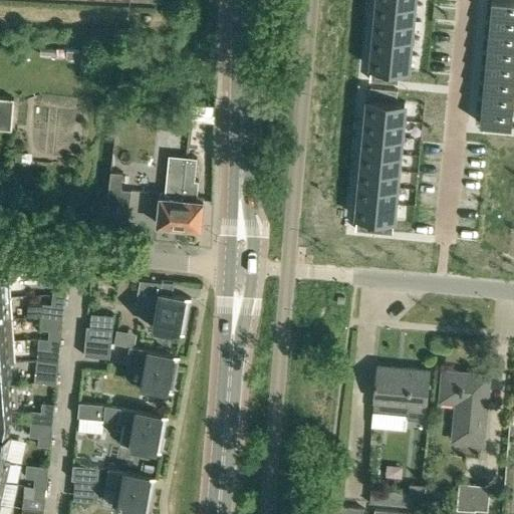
[(389,0),(376,0),(375,16),(413,19),(414,2),(389,0)]
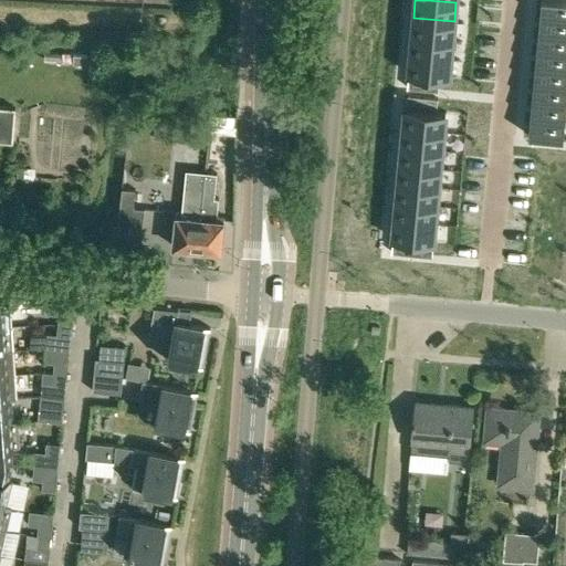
[(565,0),(541,0),(540,13),(565,16),(565,0)]
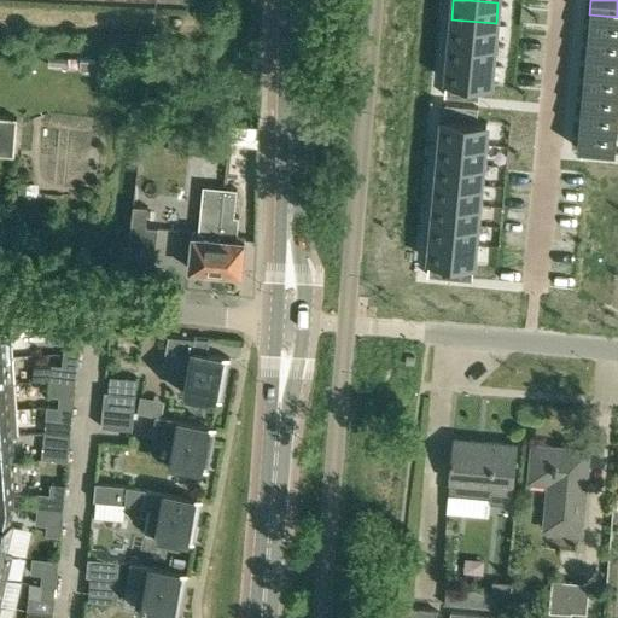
[(617,17),(589,15),(588,34),(617,36),(617,17)]
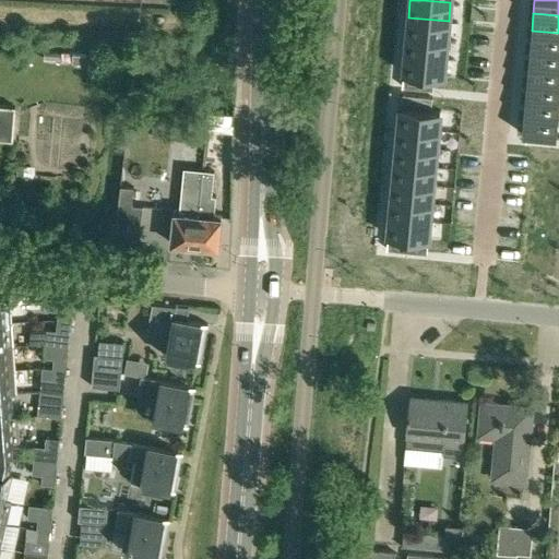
[(408,18),(407,35),(447,39),(449,21),(408,18)]
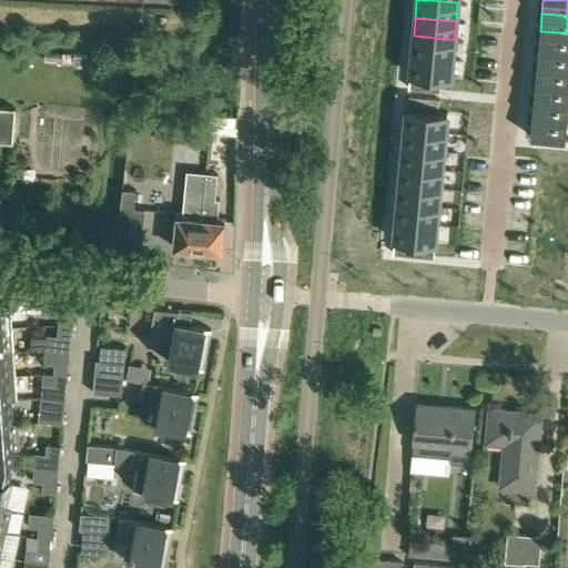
[(567,33),(540,31),(538,48),(567,50),(567,33)]
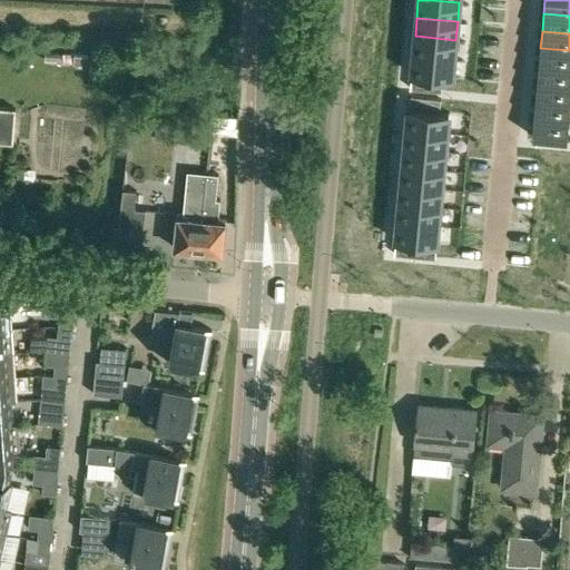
[(415,36),(413,55),(454,59),(455,40),(415,36)]
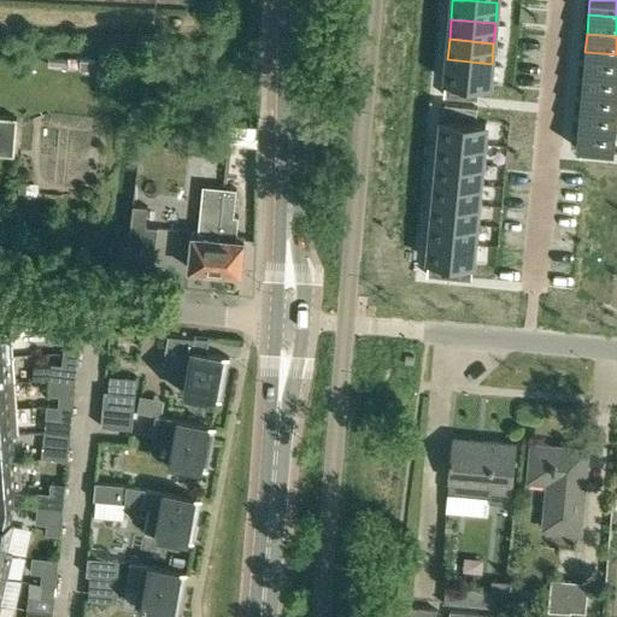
[(616,54),(585,52),(583,70),(616,72),(616,54)]
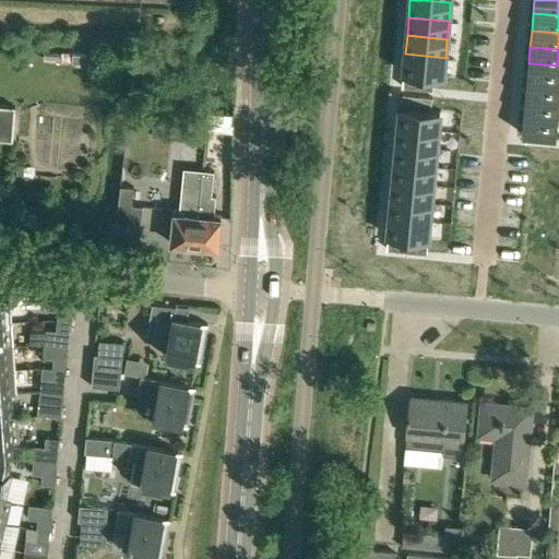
[(405,54),(403,73),(414,74),(424,75),(433,75),(443,76),(445,58),(405,54)]
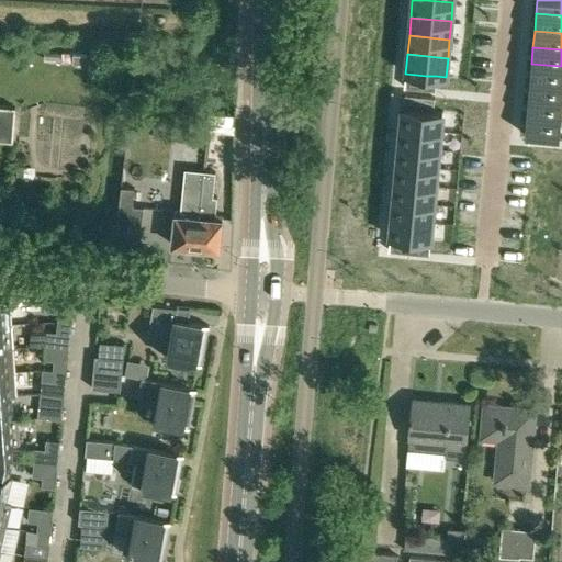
[(561,66),(531,64),(529,80),(561,83),(561,66)]
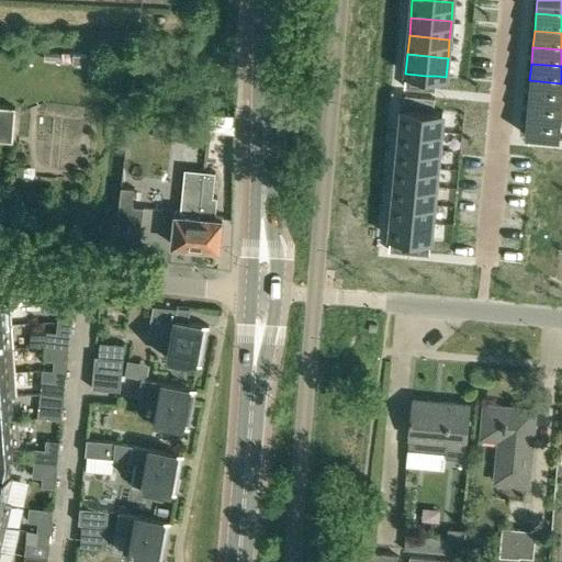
[(405,74),(404,87),(415,88),(416,75),(405,74)]
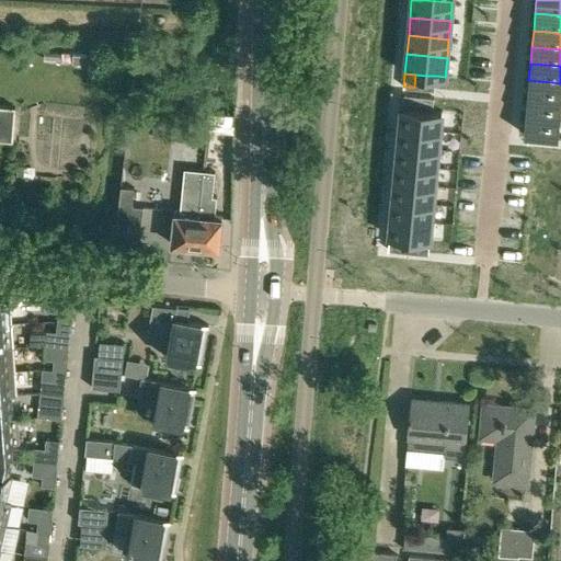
[(415,75),(414,88),(424,88),(425,76),(415,75)]
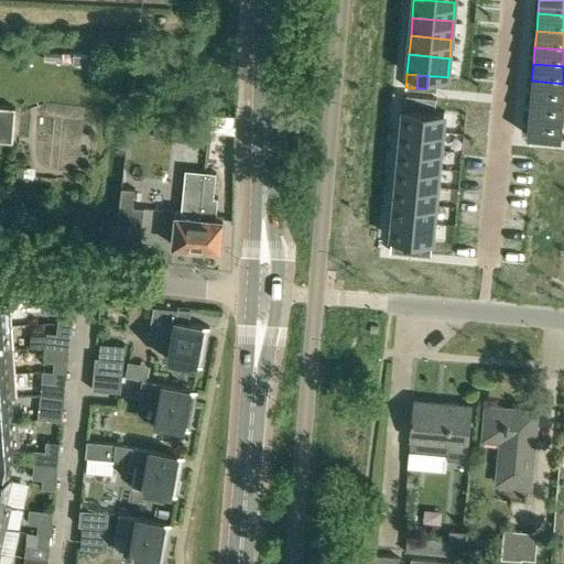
[(427,76),(426,88),(436,89),(437,76),(427,76)]
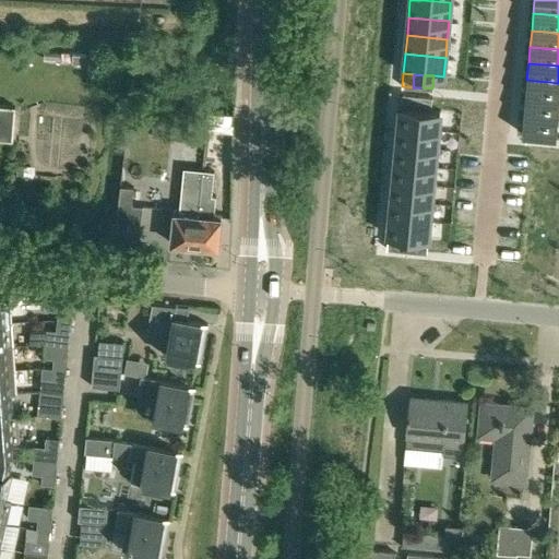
[(558,83),(526,80),(525,97),(558,99),(558,83)]
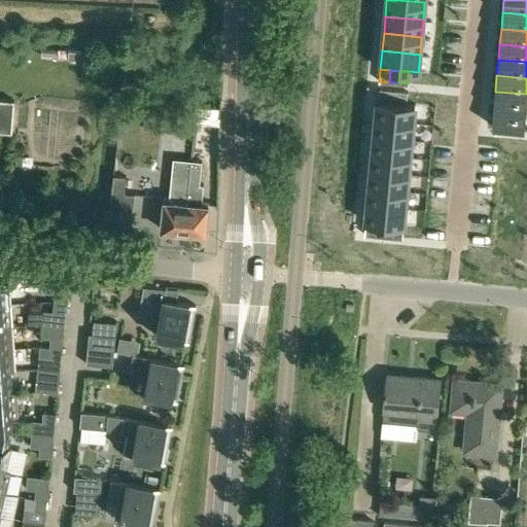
[(379,89),(377,101),(387,102),(388,90),(379,89)]
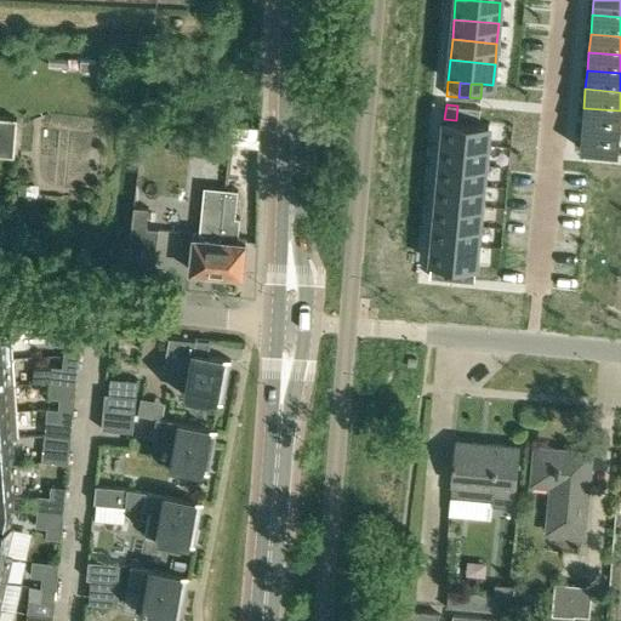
[(457,106),(456,120),(467,121),(468,107),(457,106)]
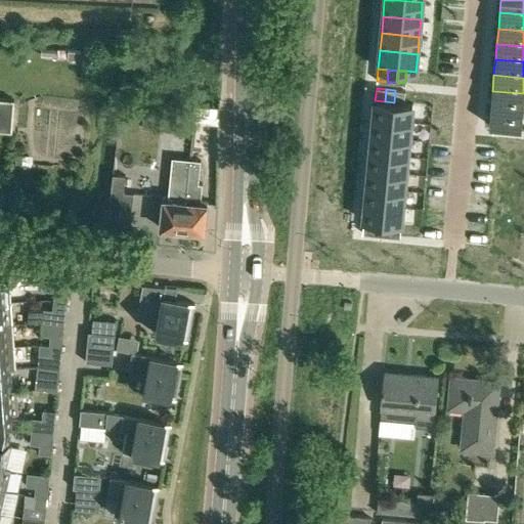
[(395,90),(394,102),(403,103),(405,91),(395,90)]
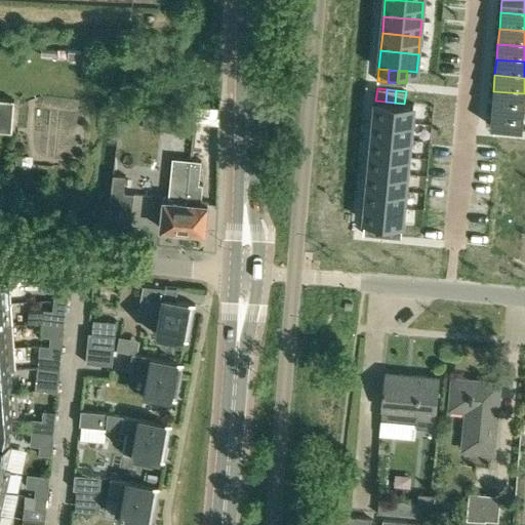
[(524,93),(493,91),(491,107),(524,110),(524,98),(524,93)]
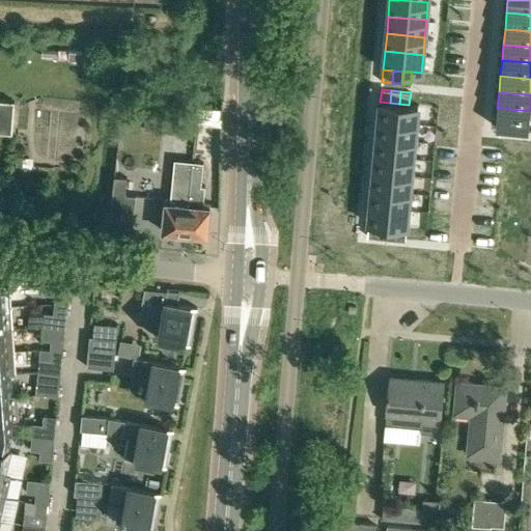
[(0,132),(11,134),(15,102),(0,100),(0,132)]
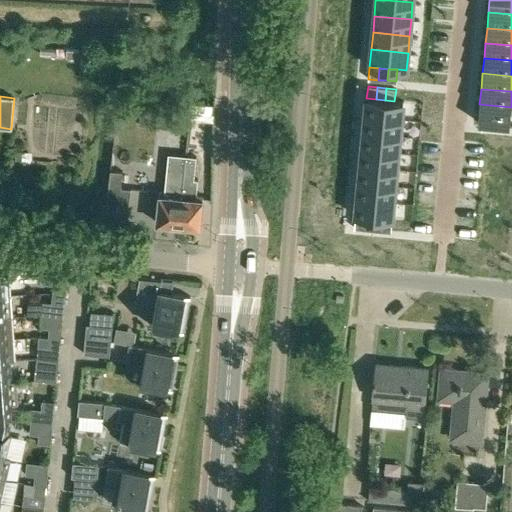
[(366,98),(365,116),(401,119),(403,101),(394,101),(385,100),(376,99),(366,98)]
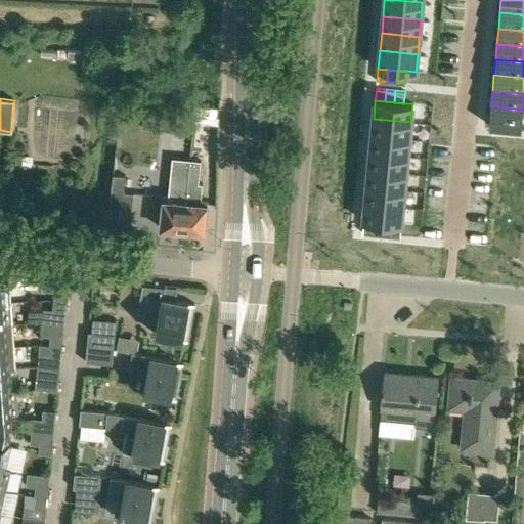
[(216,117),(217,106),(218,107),(218,106),(194,104),(193,115),(216,118),(216,117)]
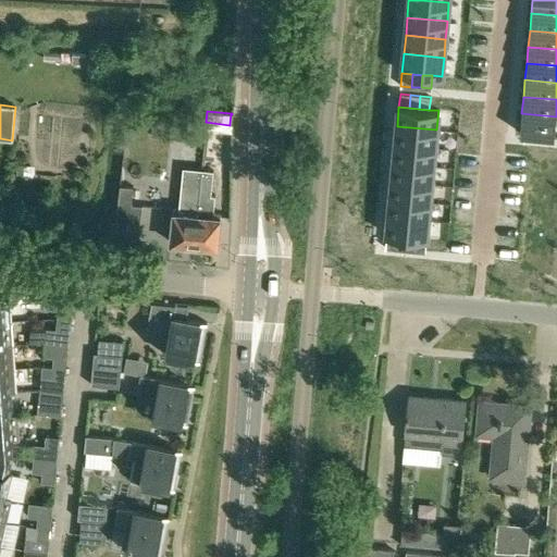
[(521,113),(520,131),(554,134),(556,116),(521,113)]
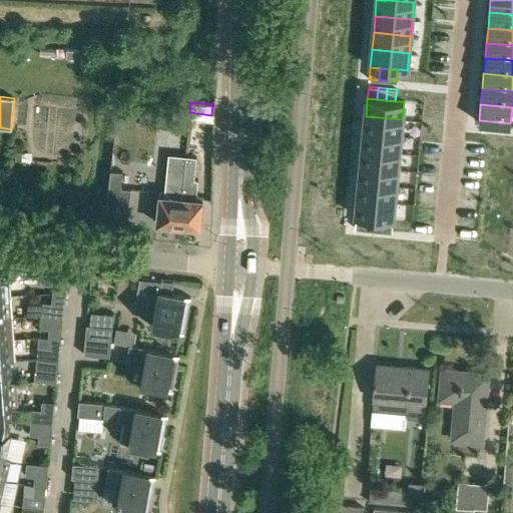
[(366,116),(364,132),(401,136),(402,119),(366,116)]
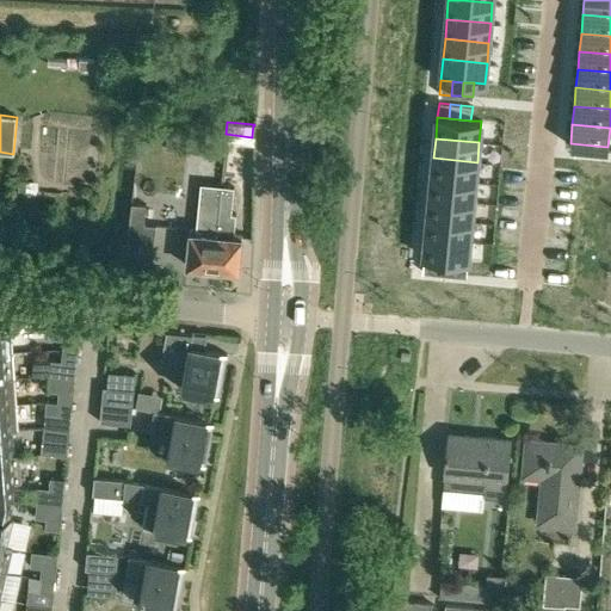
[(433,158),(431,178),(475,183),(477,162),(433,158)]
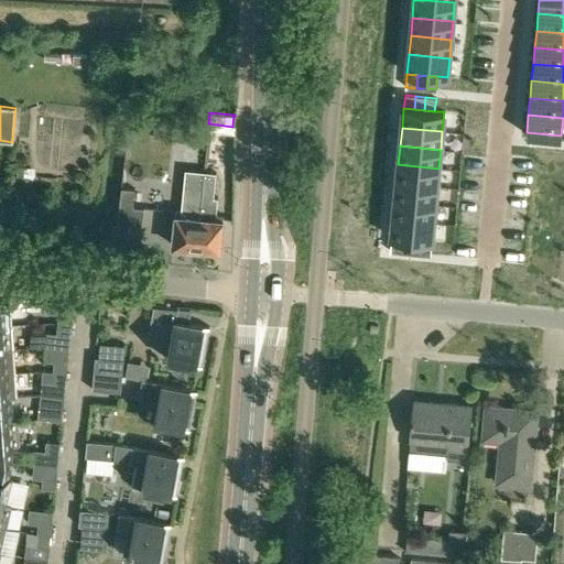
[(398,164),(397,183),(436,186),(438,169),(398,164)]
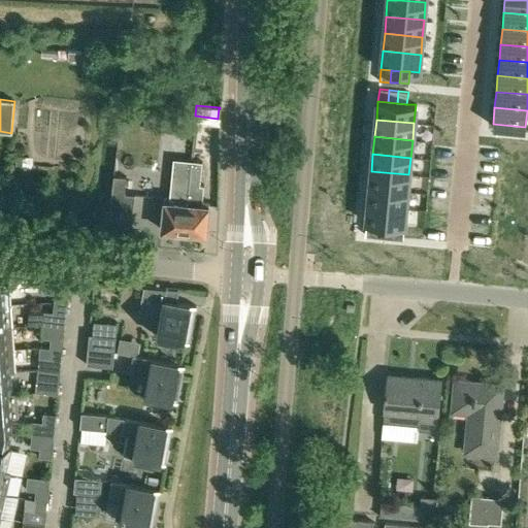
[(184,232),(191,161),(173,159),(169,198),(165,197),(161,230),(165,231),(166,233),(176,234),(176,232),(184,232)]
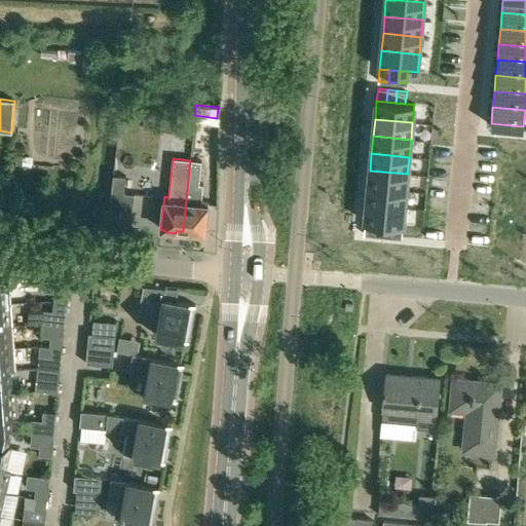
[(190,160),(183,231),(189,232),(189,234),(199,235),(201,233),(204,233),(208,205),(201,204),(201,198),(202,184),(199,184),(201,161),(190,160)]
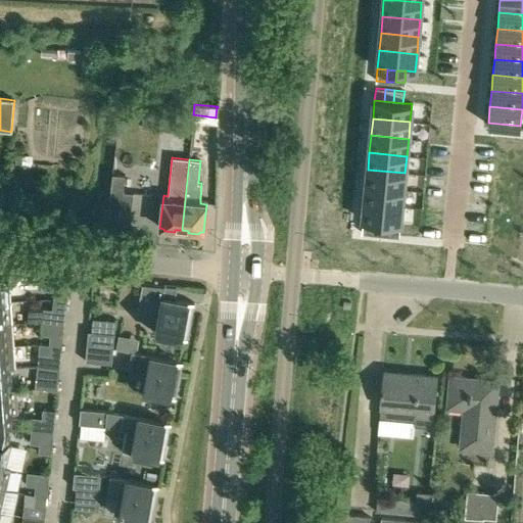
[(368,170),(366,187),(403,190),(405,173),(368,170)]
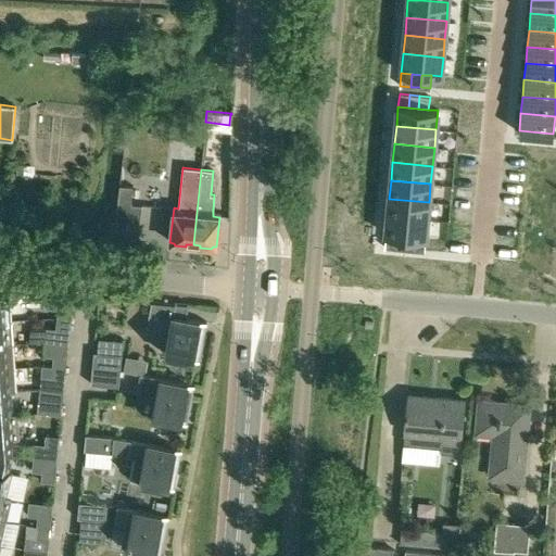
[(119,186),(116,223),(139,225),(141,205),(131,204),(133,187),(119,186)]
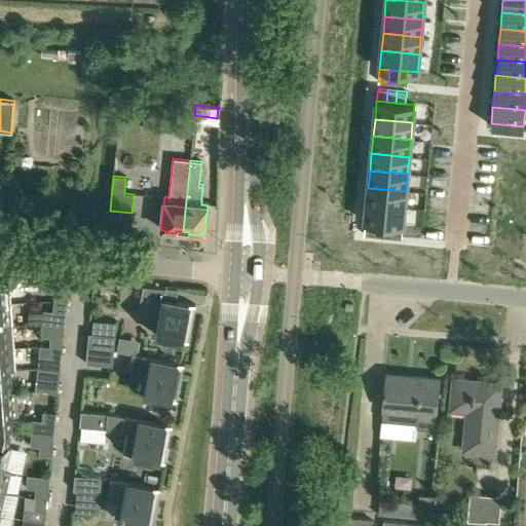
[(368,188),(367,204),(404,209),(406,191),(368,188)]
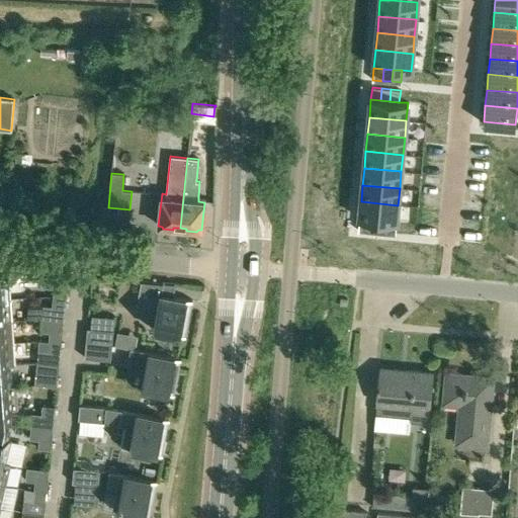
[(361,201),(359,220),(369,221),(377,222),(386,223),(396,223),(398,205),(361,201)]
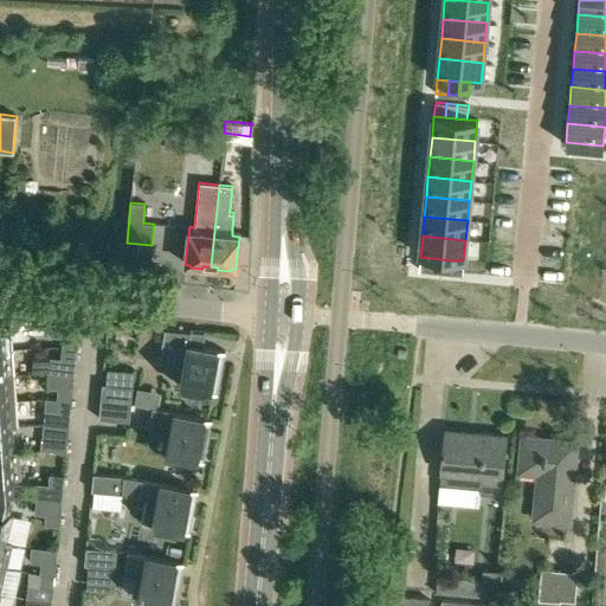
[(420,257),(419,271),(431,272),(432,258),(420,257)]
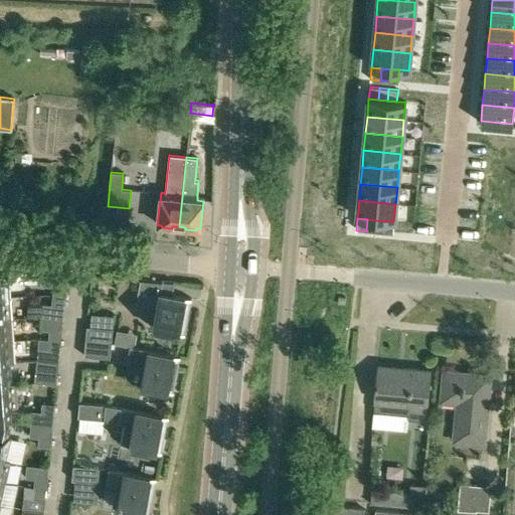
[(367,219),(366,231),(374,232),(375,220),(367,219)]
